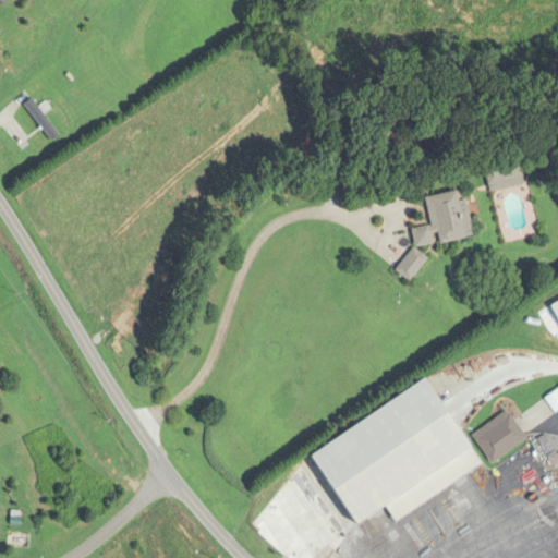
[(50,142),(58,136),(32,99),(23,105),(50,142)]
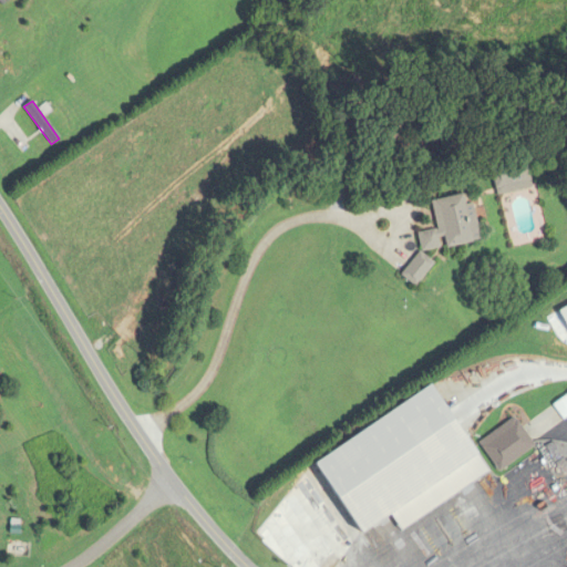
[(481,241),(471,194),(431,202),(436,229),(418,234),(421,250),(401,276),(415,287),(434,264),(421,253),(481,241)]
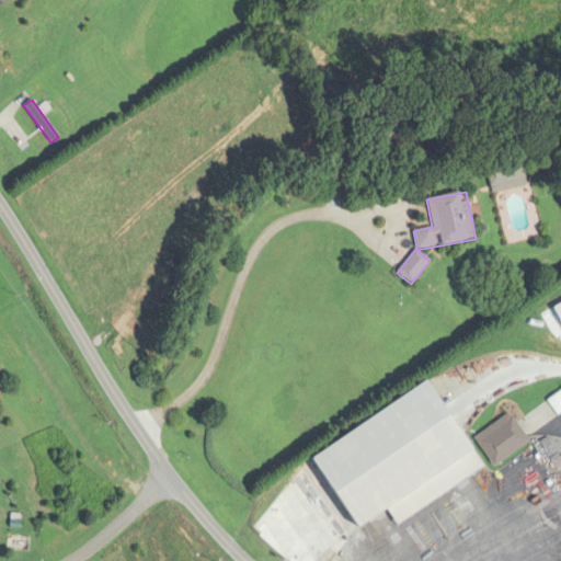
[(397,525),(484,470),(430,382),(312,456),(358,530),(388,511),(397,525)]
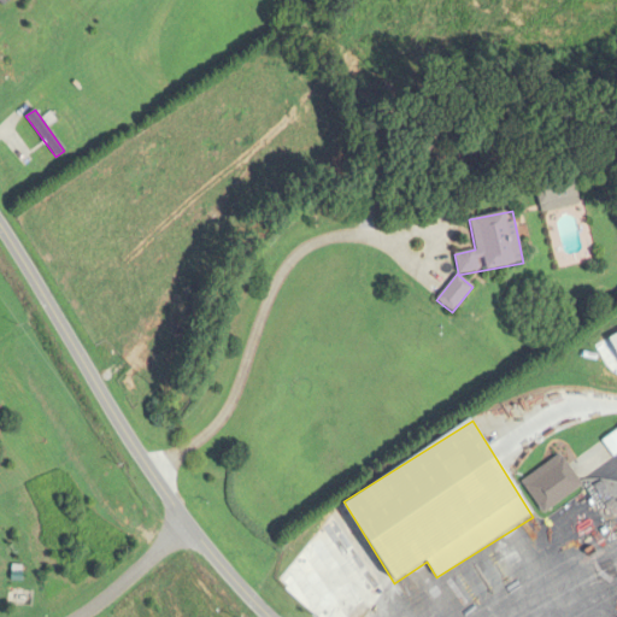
[(541,515),(582,489),(562,454),(521,480),(541,515)]
